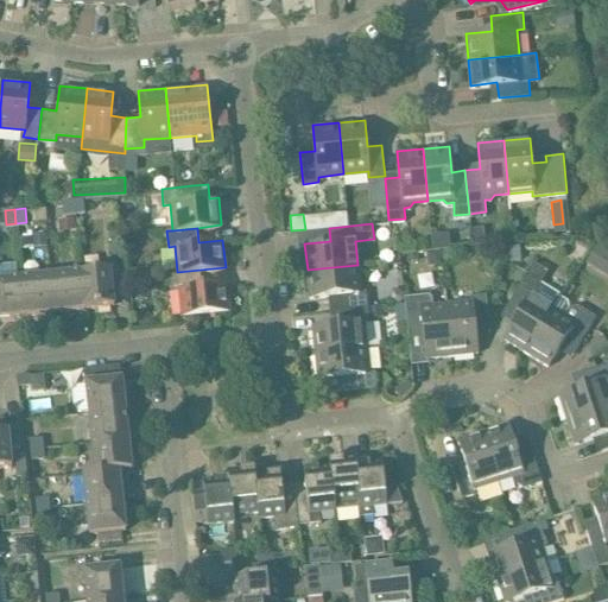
[(548,267),(533,259),(502,306),(518,316),(504,338),(526,352),(562,293),(540,280),(548,267)]
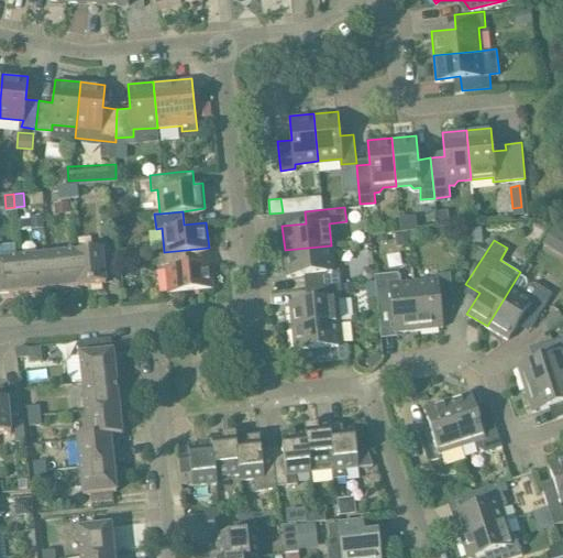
[(333,267),(331,245),(285,250),(287,274),(310,272),(312,285),(341,282),(339,266),(333,267)]
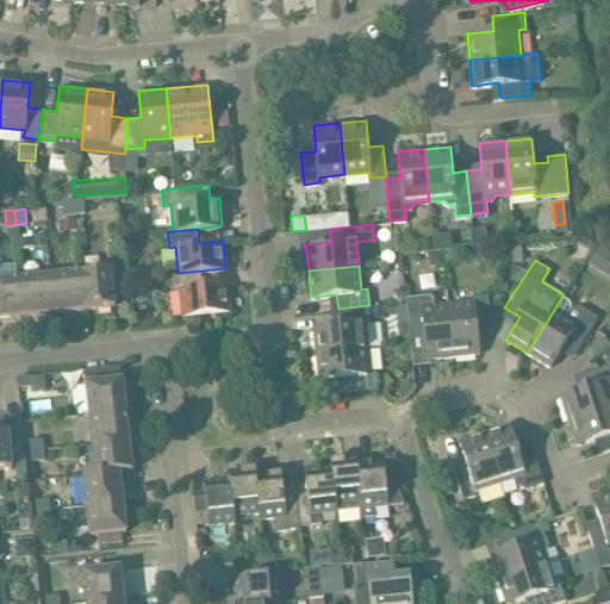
[(81,272),(85,307),(114,305),(111,268),(81,272)]
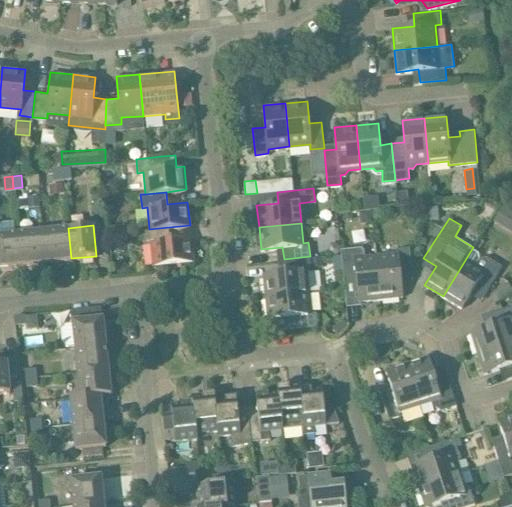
[(171,240),(169,227),(149,229),(144,229),(145,243),(151,242),(153,265),(193,261),(191,237),(171,240)]
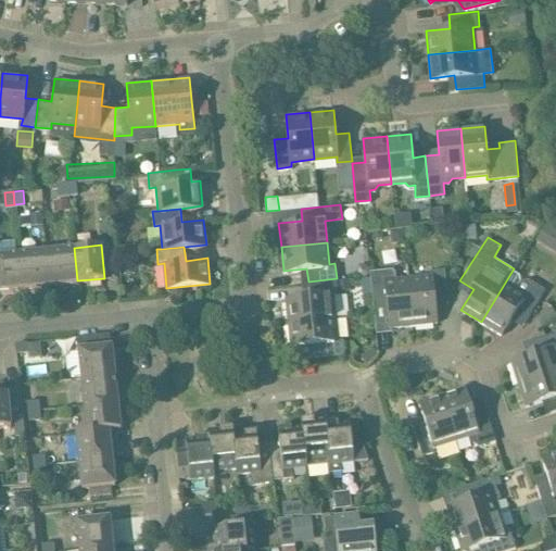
[(77,280),(74,248),(47,250),(50,284),(77,280)]
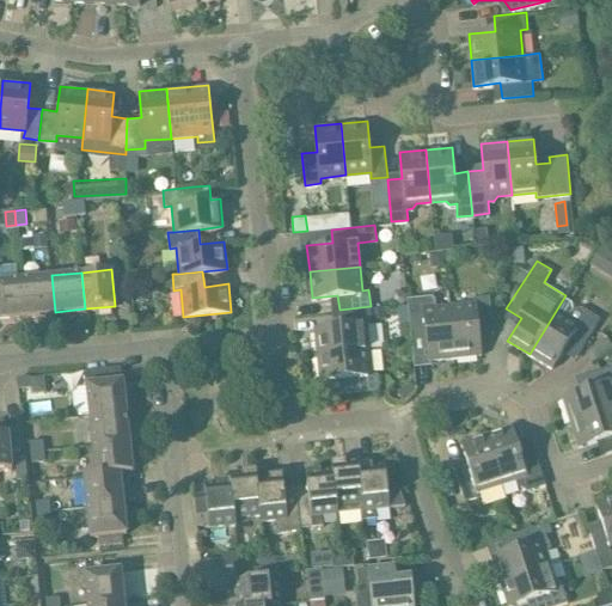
[(55,312),(51,275),(22,279),(25,314),(55,312)]
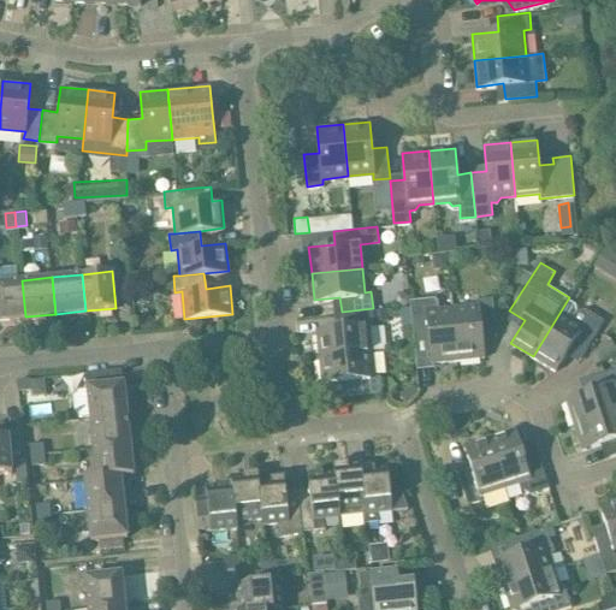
[(0,319),(25,317),(22,280),(0,282),(0,319)]
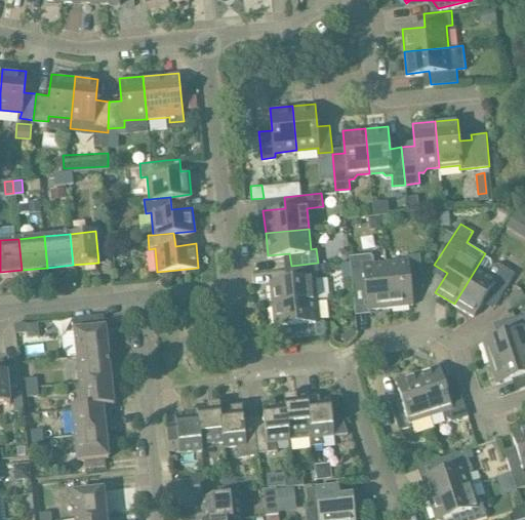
[(367,308),(390,306),(386,261),(372,263),(372,254),(369,252),(350,254),(353,286),(365,285),(367,308)]
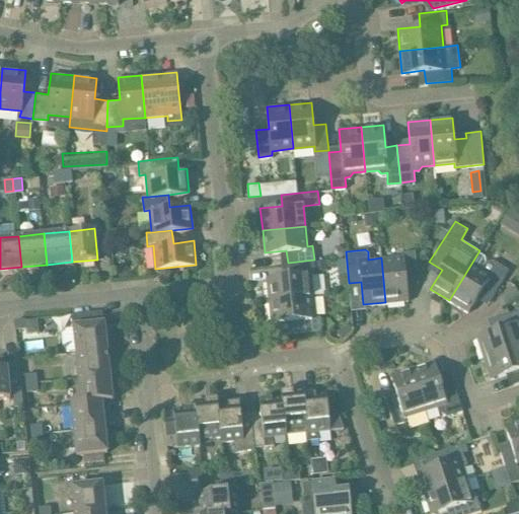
[(401,255),(381,258),(385,302),(408,300),(405,278),(418,277),(416,249),(401,250),(401,255)]
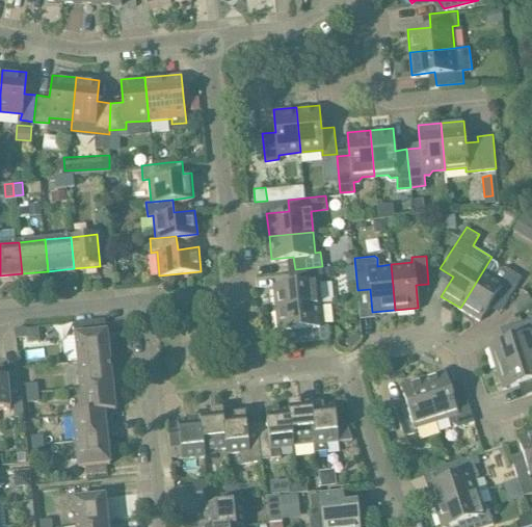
[(497,260),(491,257),(460,308),(479,320),(491,300),(502,308),(522,274),(506,265),(499,266),(497,260)]
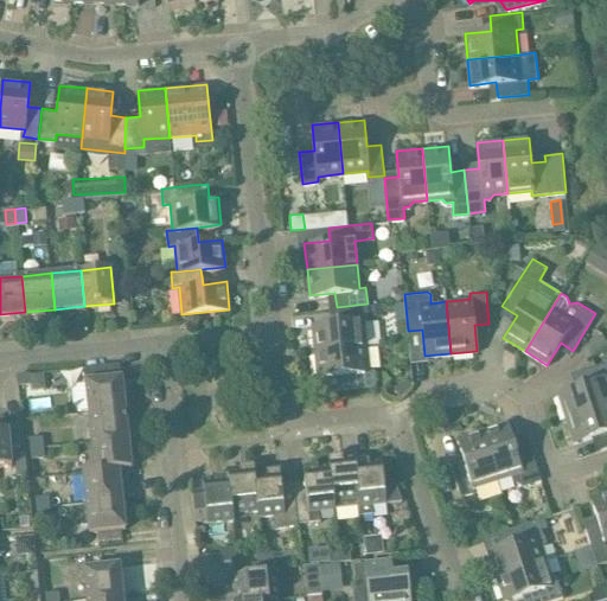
[(369,320),(368,304),(337,307),(338,321),(312,324),(314,350),(364,345),(362,321),(369,320)]
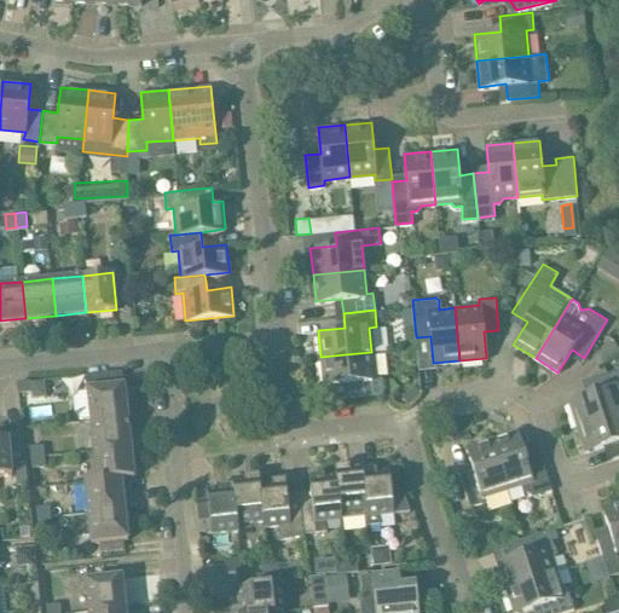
[(371,352),(320,357),(323,385),(350,381),(351,397),(383,393),(382,376),(374,377),(371,352)]
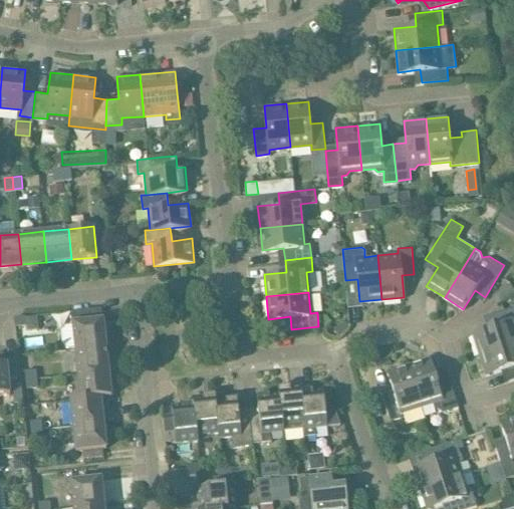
[(493,326),(472,332),(479,353),(513,342),(513,305),(489,313),(493,326)]
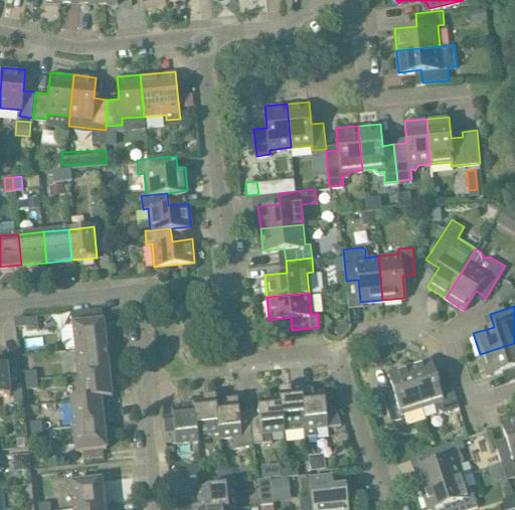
[(26,315),(15,315),(15,325),(26,324),(26,329),(38,328),(37,314),(26,315)]
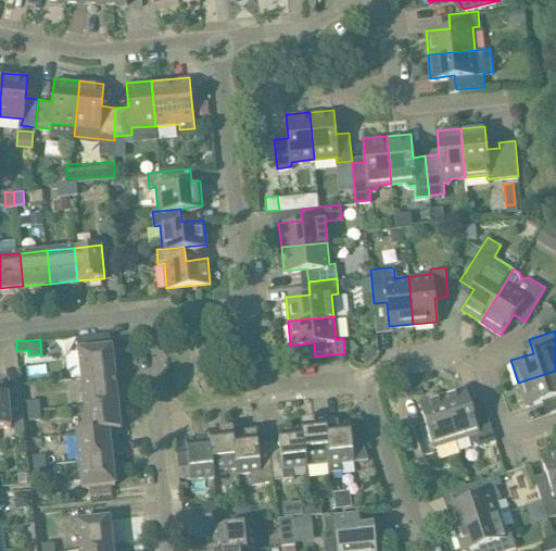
[(80,376),(114,372),(112,345),(71,349),(65,355),(67,371),(74,375),(80,374),(80,376)]
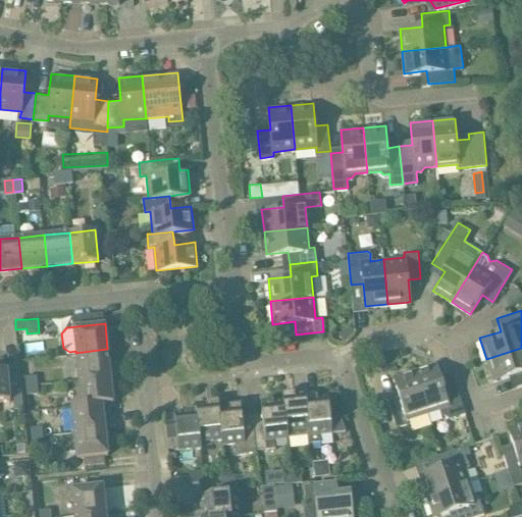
[(521,348),(486,359),(492,380),(514,374),(517,385),(521,383),(521,348)]
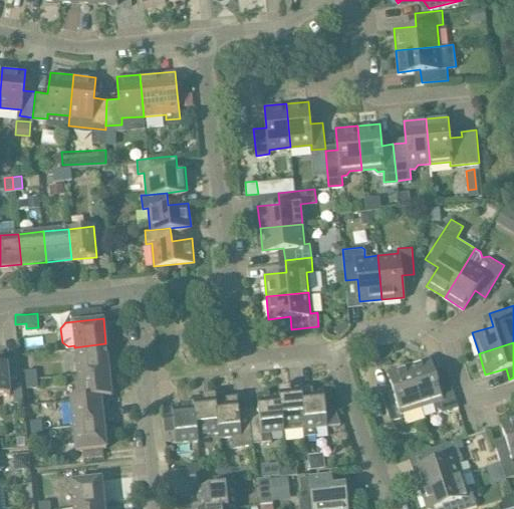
[(74,347),(76,372),(108,369),(105,343),(74,347)]
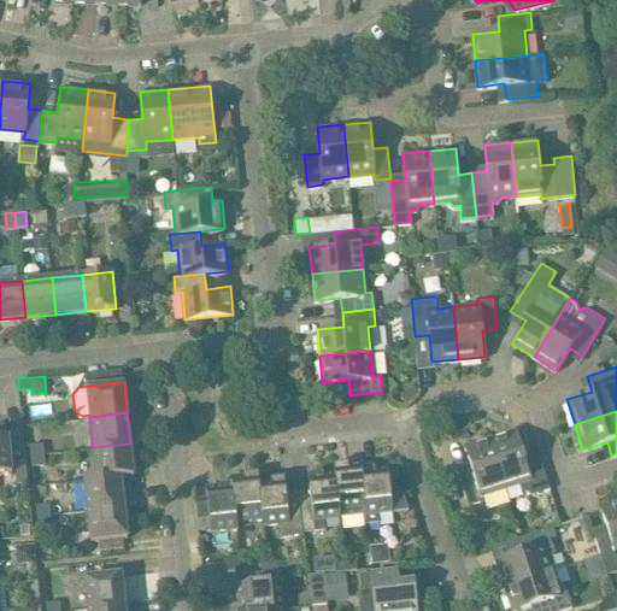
[(513,426),(489,434),(489,436),(506,486),(519,481),(522,487),(533,493),(550,487),(547,477),(536,446),(522,451),(513,426)]
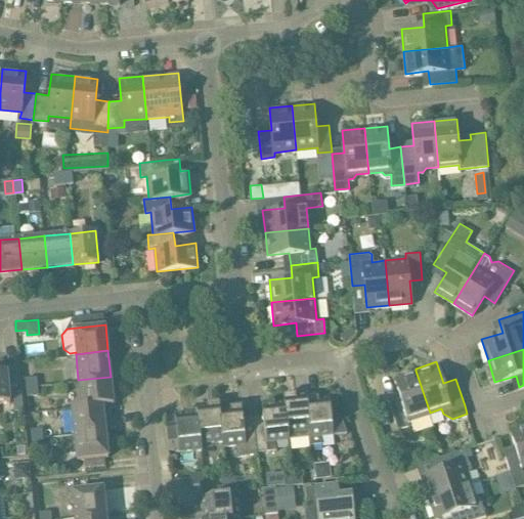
[(7,369),(0,370),(0,401),(10,401),(7,369)]
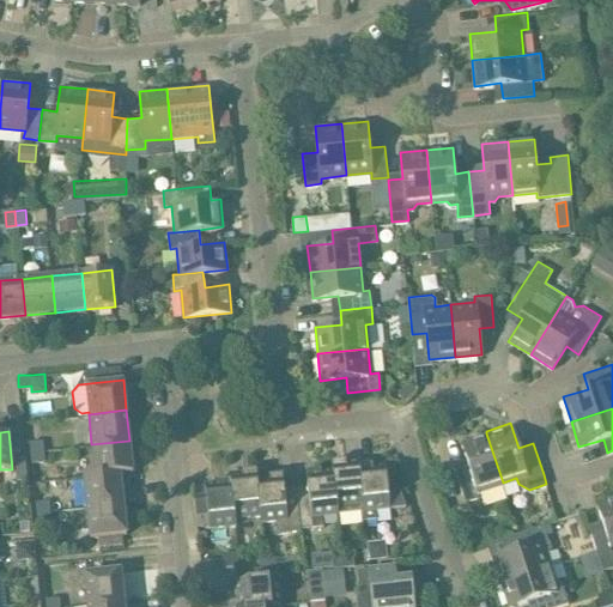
[(479,493),(504,485),(503,483),(486,433),(462,441),(471,466),(456,471),(466,502),(480,498),(479,493)]
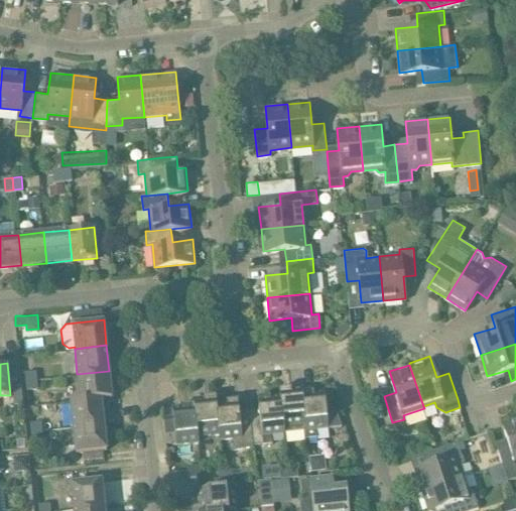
[(26,379),(38,378),(36,369),(25,370),(26,379)]
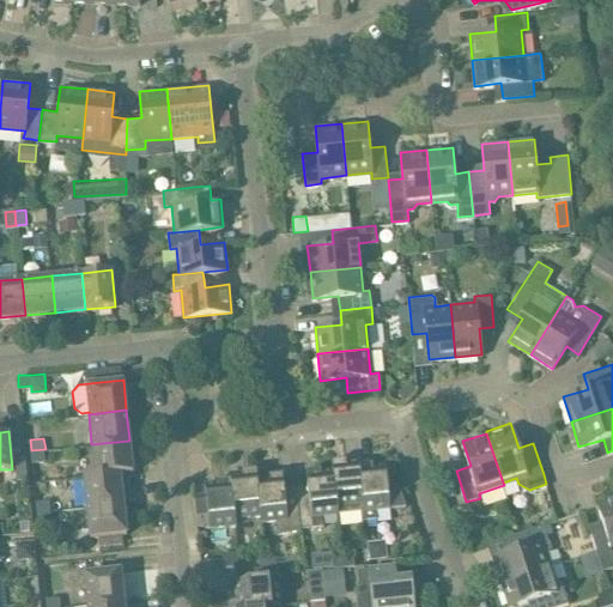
[(95,474),(120,472),(133,471),(129,441),(91,444),(95,474)]
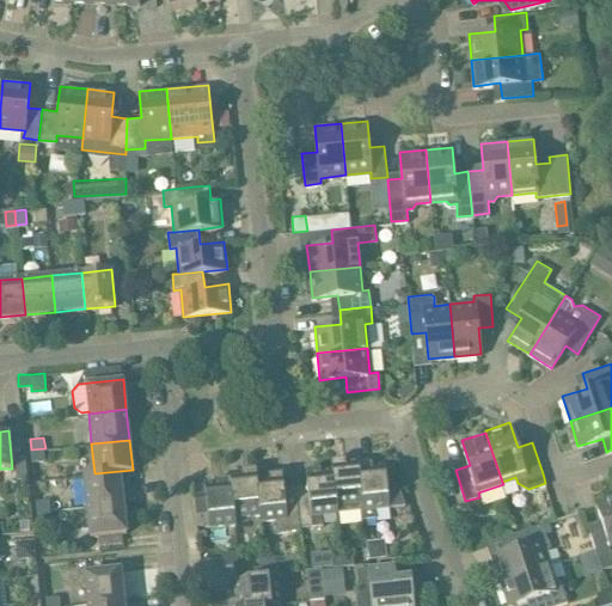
[(46,458),(46,448),(31,450),(32,459),(46,458)]
